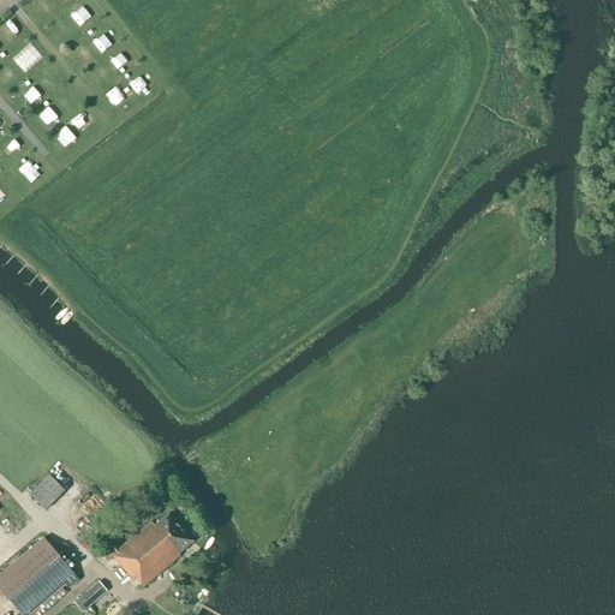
[(47,126),(59,118),(52,107),(40,117),(47,126)]
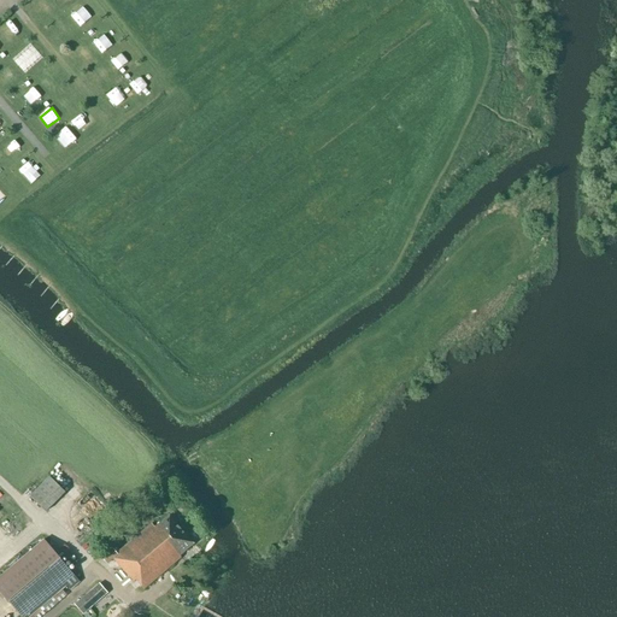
[(69,127),(58,135),(68,146),(78,137),(69,127)]
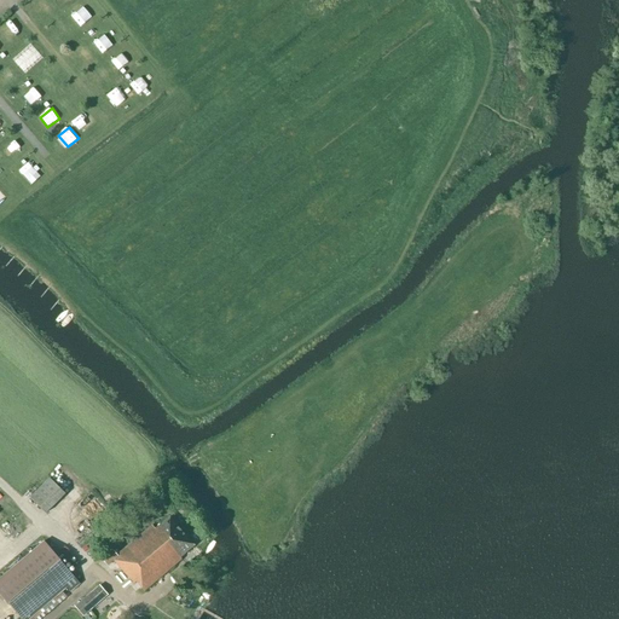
[(46,514),(65,495),(50,479),(30,498),(46,514)]
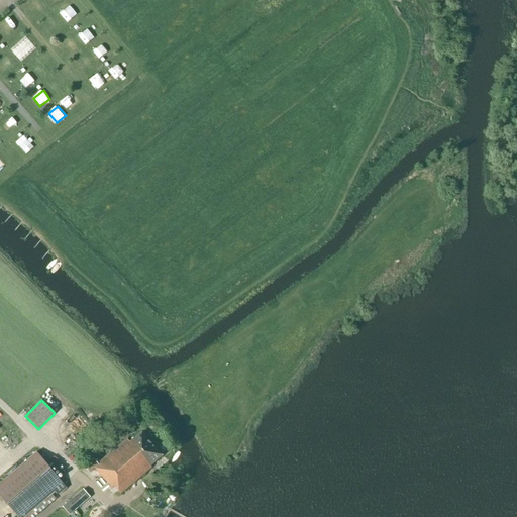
[(162,455),(140,432),(129,443),(126,439),(93,468),(95,470),(91,473),(93,475),(96,472),(113,490),(115,488),(121,495),(151,468),(150,467),(162,455)]
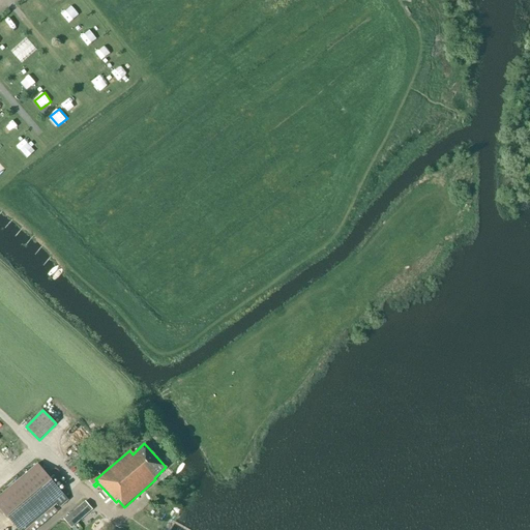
[(60,508),(68,501),(37,464),(0,496),(0,508),(18,529),(27,529),(36,523),(47,514),(58,504),(60,508)]
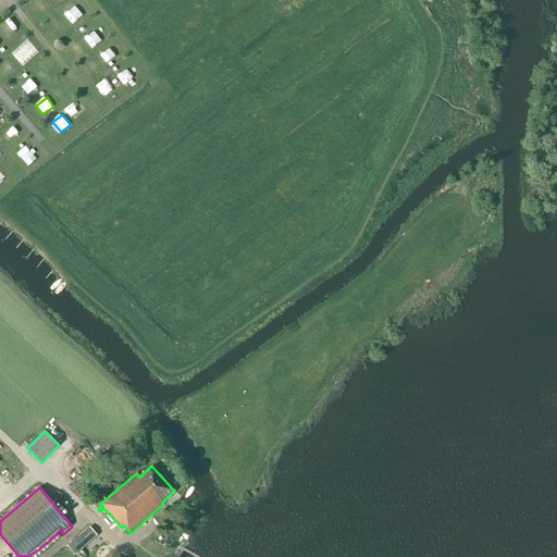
[(89,528),(67,547),(75,556),(98,537),(89,528)]
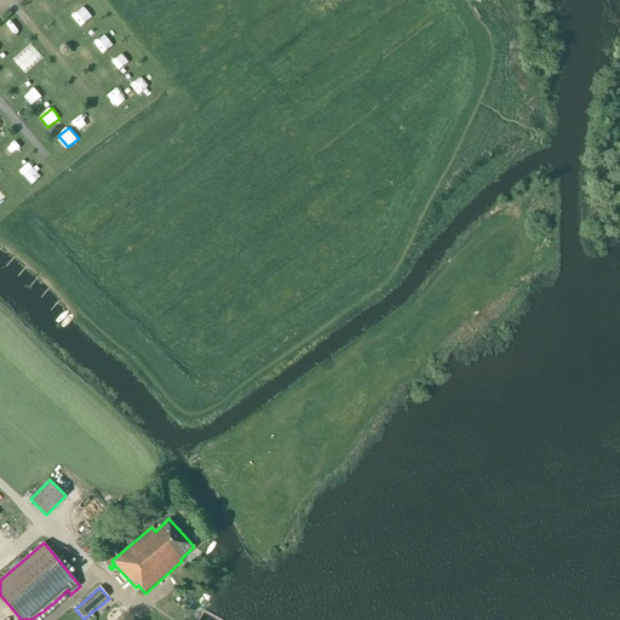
All buildings are outlined.
